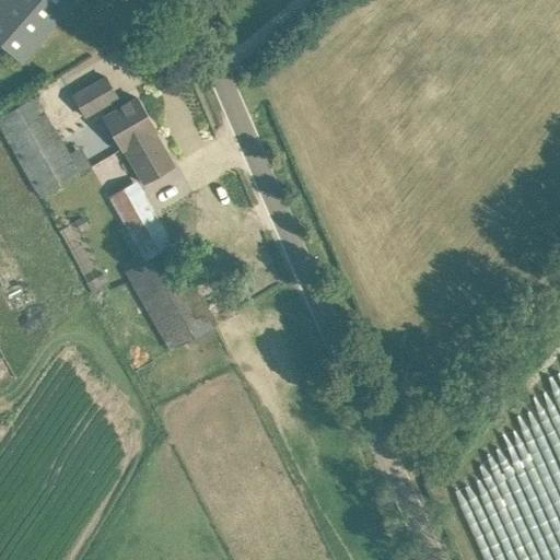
[(0,0),(0,44),(21,63),(61,18),(76,2),(72,0),(0,0)]
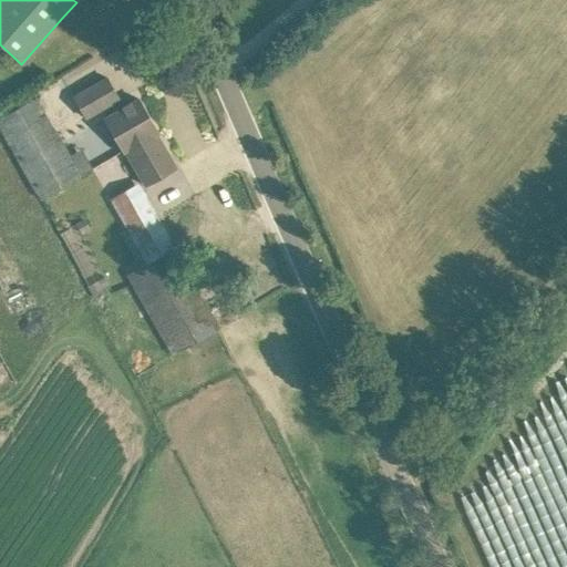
[(106,78),(74,96),(86,117),(119,99),(106,78)]
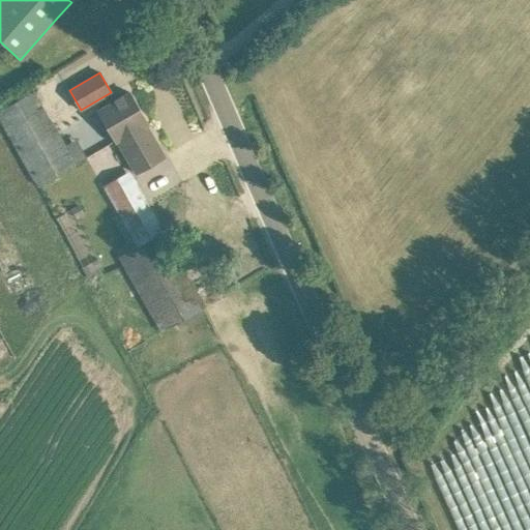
[(97,109),(107,124),(117,142),(136,173),(165,155),(147,124),(147,123),(128,91),(97,109)]
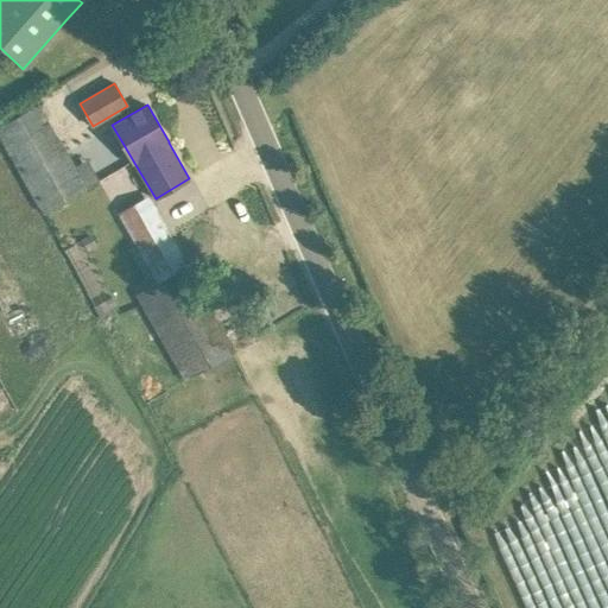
[(88,159),(73,168),(37,106),(0,126),(0,135),(44,214),(87,190),(86,188),(100,179),(88,159)]
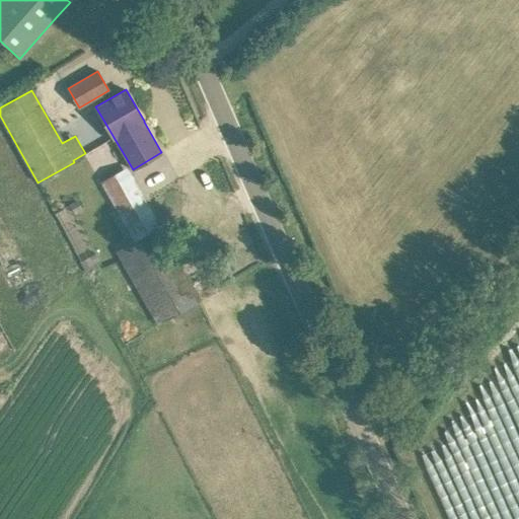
[(202,299),(178,260),(126,167),(99,182),(135,241),(118,251),(158,323),(202,299)]
